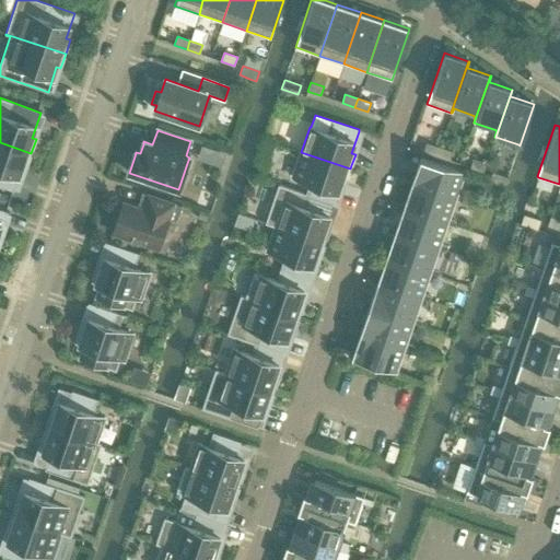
[(31,153),(0,142),(0,186),(14,191),(19,177),(22,166),(26,167),(31,153)]
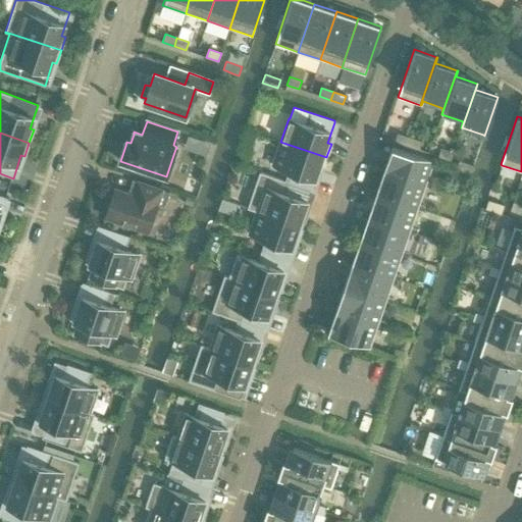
[(395,142),(407,146),(409,138),(398,134),(395,142)]
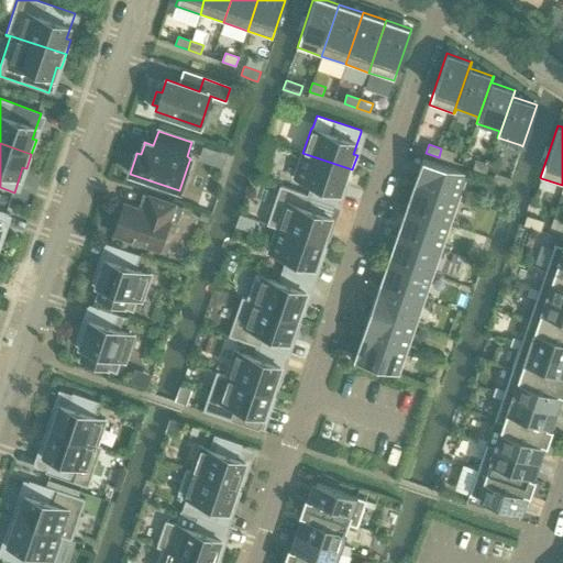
[(441,148),(439,157),(452,162),(454,153),(441,148)]
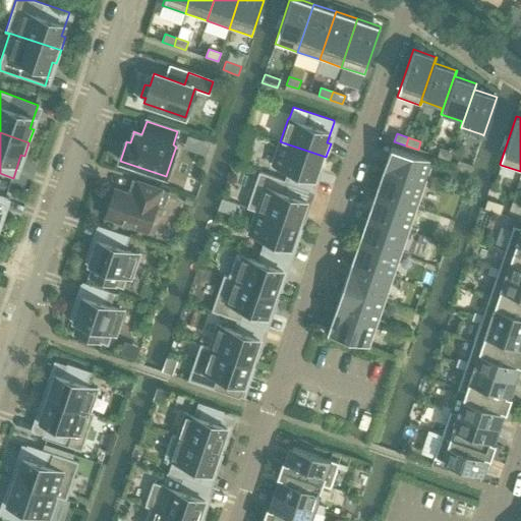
[(259,172),(258,172),(310,190),(317,169),(322,170),(325,160),(326,157),(280,141),(272,165),(288,171),(285,180),(259,172)]
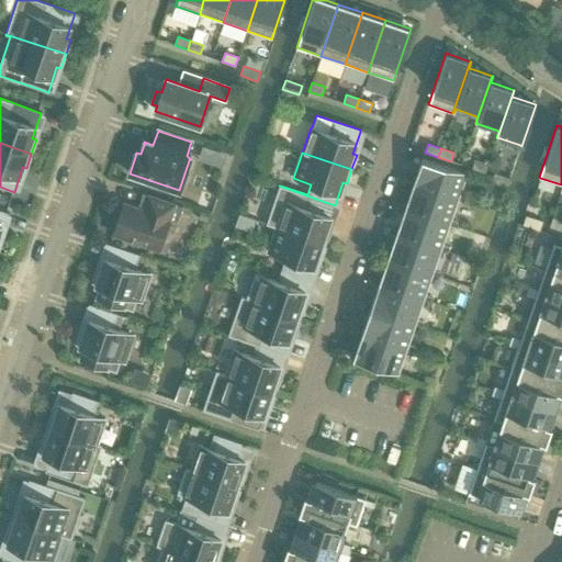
[(422,158),(413,184),(457,200),(464,202),(467,198),(459,195),(465,173),(422,158)]
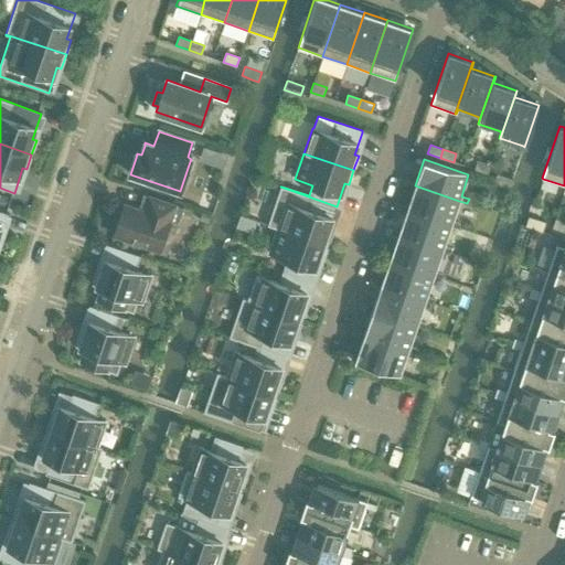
[(475,170),(487,174),(490,164),(477,160),(475,170)]
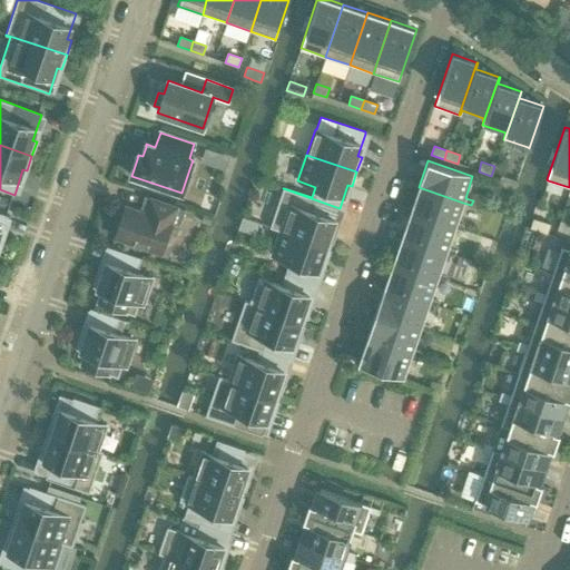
[(498,185),(514,190),(518,182),(517,182),(501,176),(498,185)]
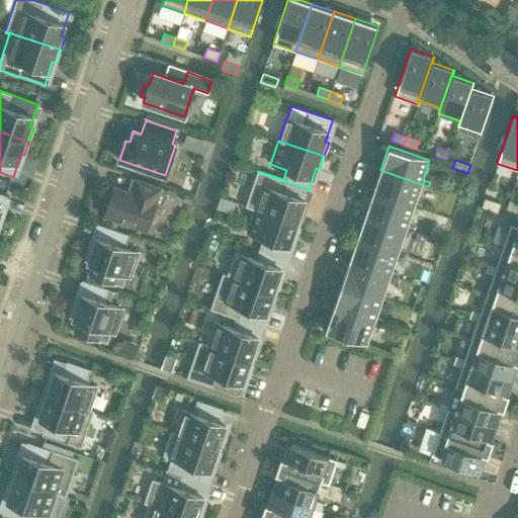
[(367,170),(373,172),(376,164),(370,162),(367,170)]
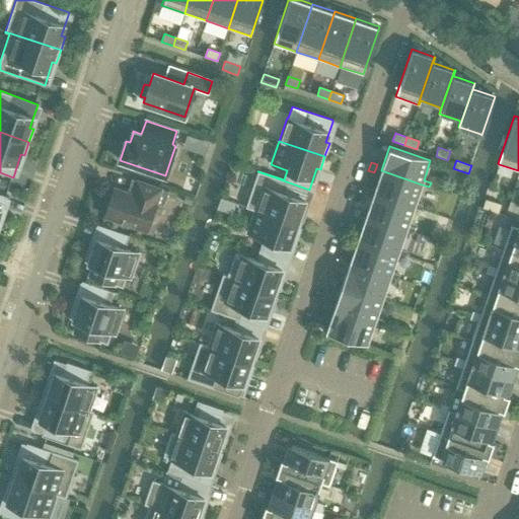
[(381,170),(373,194),(414,208),(422,210),(423,206),(416,203),(422,184),(381,170)]
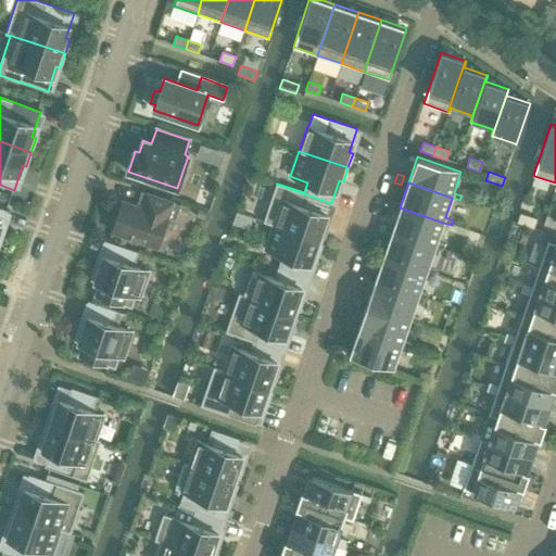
[(276,184),(264,220),(323,241),(327,227),(324,226),(331,204),(331,203),(276,184)]
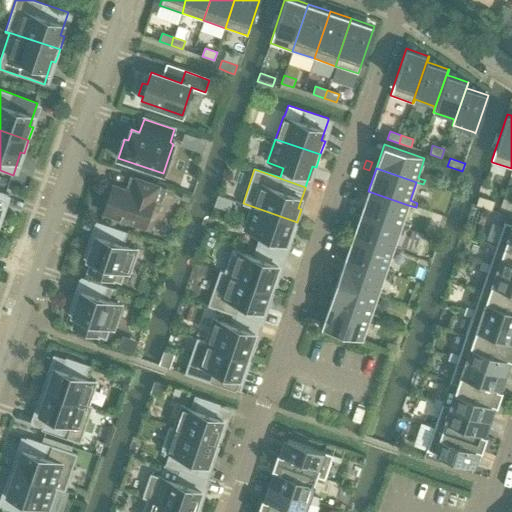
[(136,178),(131,192),(113,185),(103,213),(139,226),(145,228),(154,201),(161,203),(166,189),(136,178)]
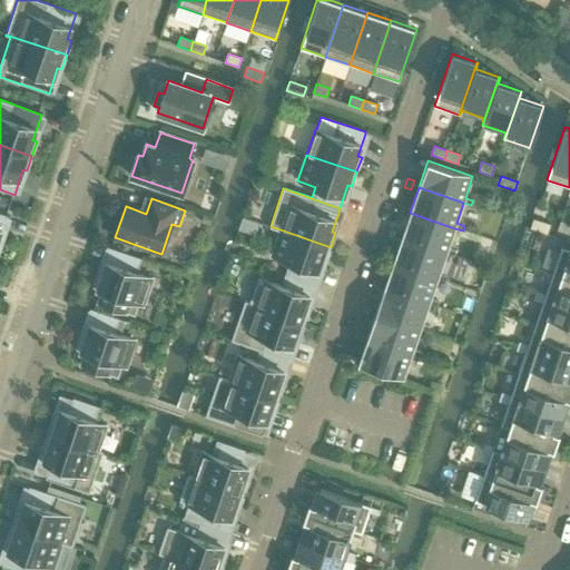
[(396,213),(403,215),(405,206),(399,204),(396,213)]
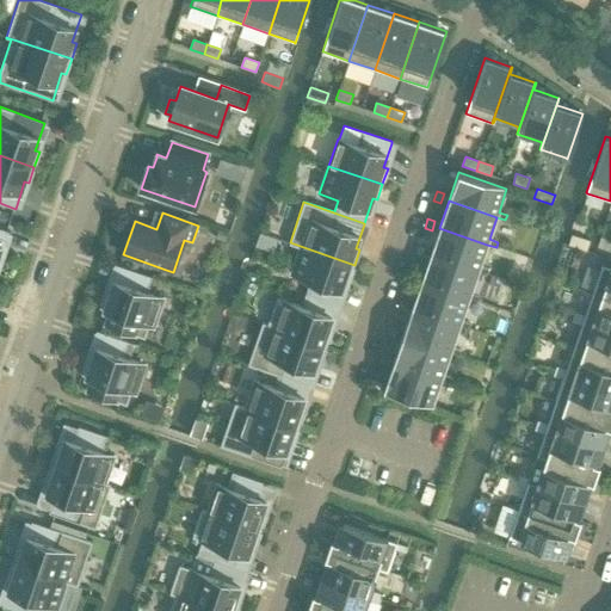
[(439,228),(431,254),(479,271),(487,275),(488,270),(480,266),(487,245),(439,228)]
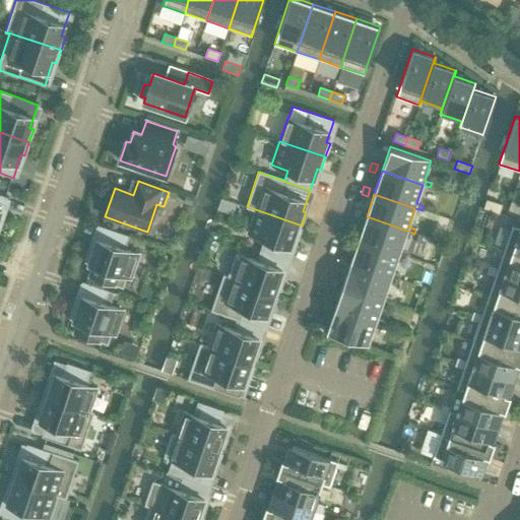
[(502,205),(488,200),(486,200),(483,208),(499,213),(501,207),(502,205)]
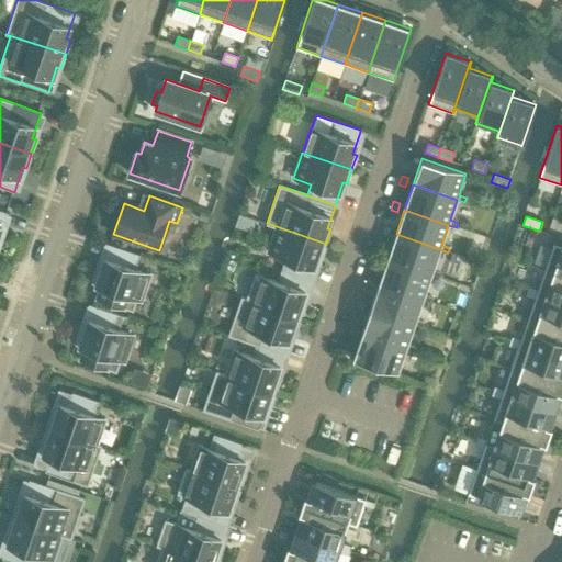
[(561,221),(552,217),(550,227),(561,231),(561,221)]
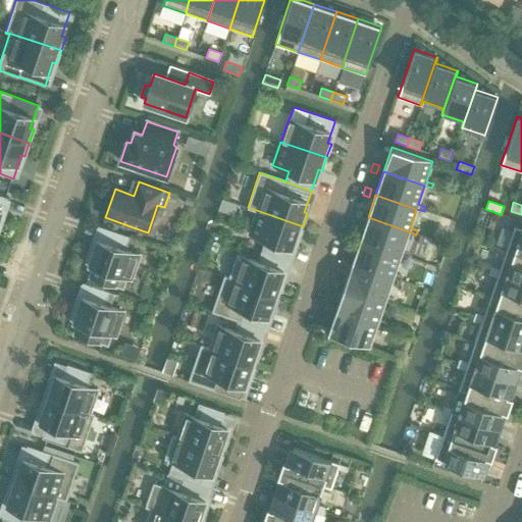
[(265,240),(261,250),(288,259),(295,239),(298,240),(302,229),(303,226),(248,207),(247,208),(256,211),(249,235),(265,240)]
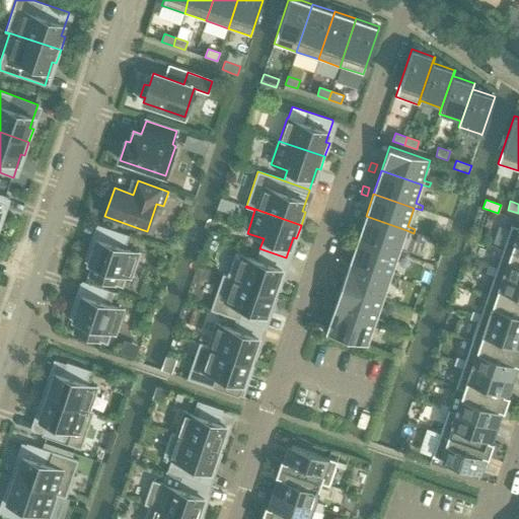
[(353,216),(359,218),(361,211),(355,209),(353,216)]
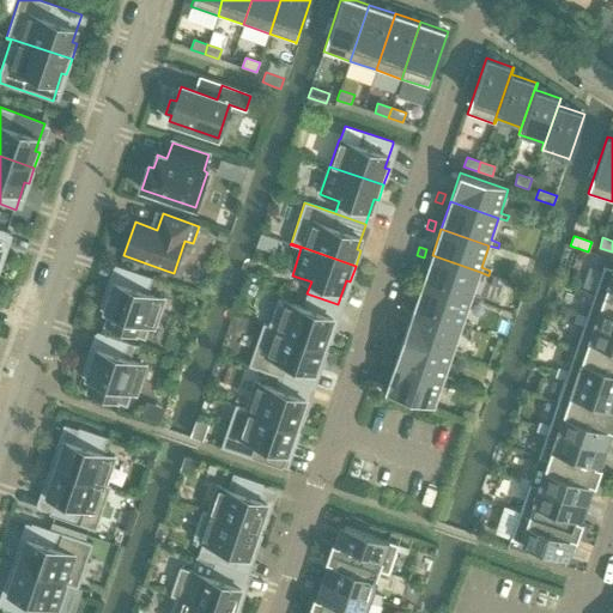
[(432,255),(423,283),(471,299),(479,302),(480,297),(472,295),(480,272),(432,255)]
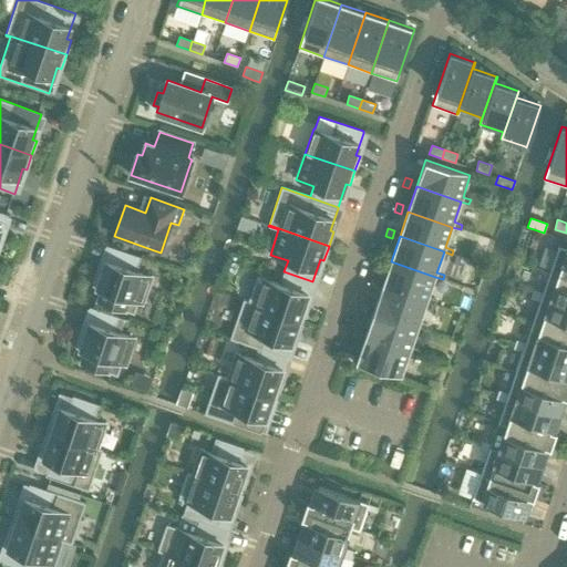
[(98,301),(134,313),(138,302),(142,303),(152,277),(136,271),(141,257),(106,246),(105,247),(110,249),(106,259),(103,269),(102,272),(98,271),(92,287),(102,289),(98,301)]
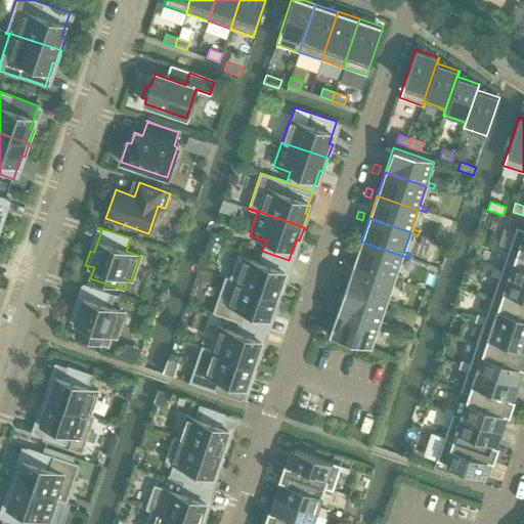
[(523,229),(519,228),(516,227),(508,251),(523,256),(523,229)]
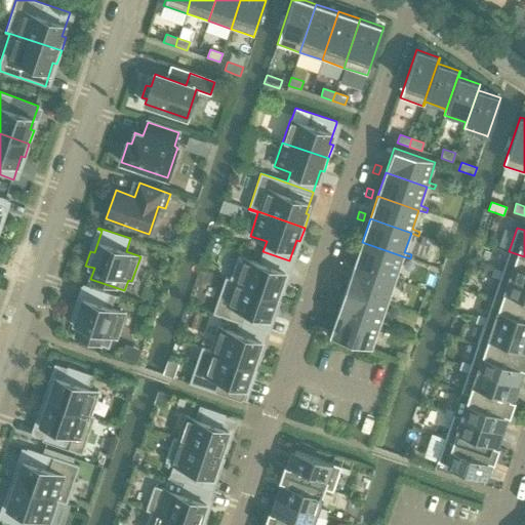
[(349,242),(355,244),(358,236),(352,234),(349,242)]
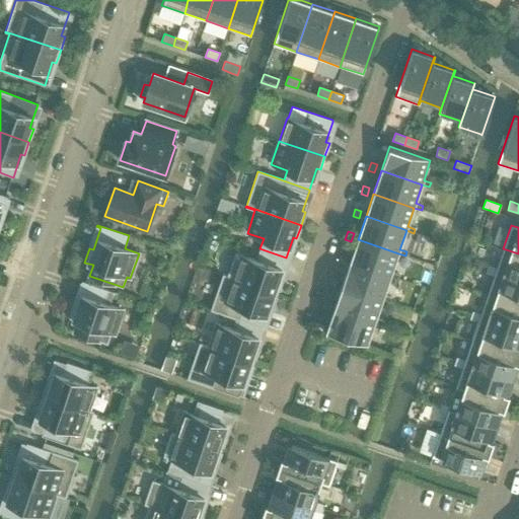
[(358,239),(350,263),(390,277),(397,279),(399,275),(391,273),(398,253),(358,239)]
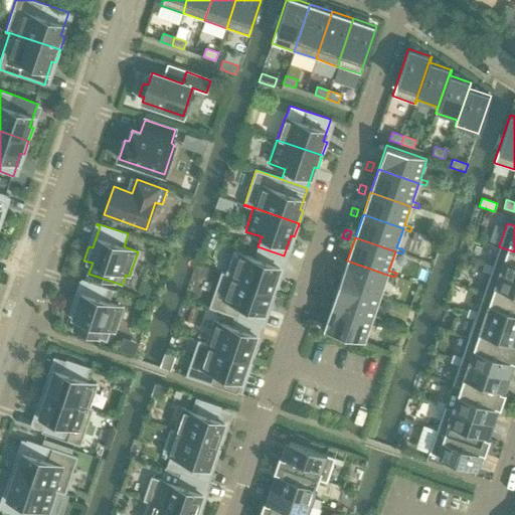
[(233,251),(225,274),(276,291),(280,279),(277,277),(280,266),(284,255),(258,246),(253,259),(233,251)]
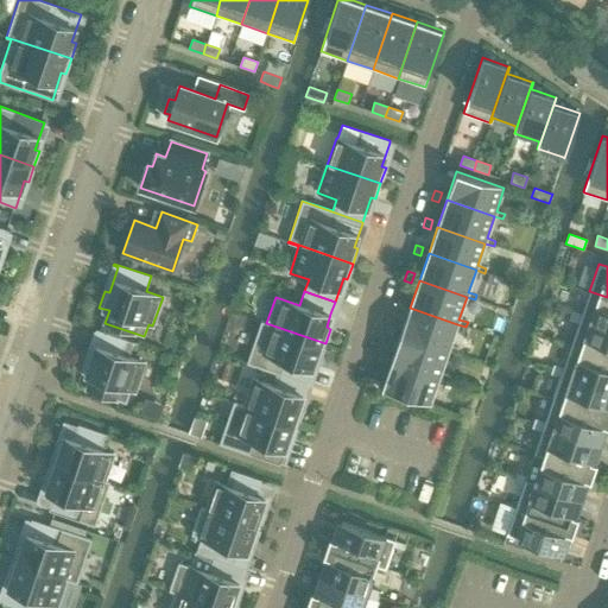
[(572,310),(570,315),(589,322),(607,328),(607,297),(589,291),(582,314),(572,310)]
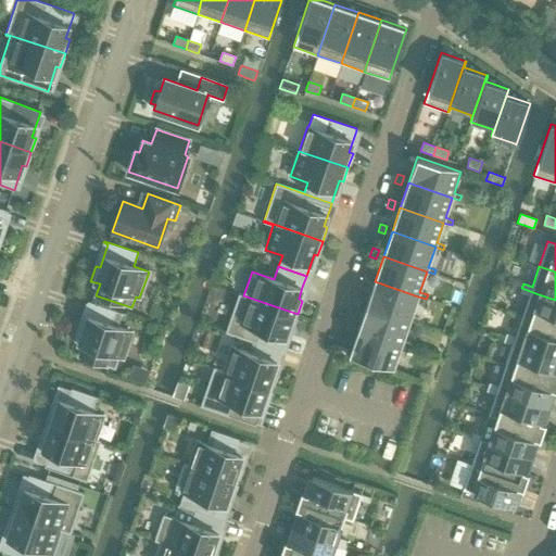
[(361,281),(367,283),(370,275),(364,273),(361,281)]
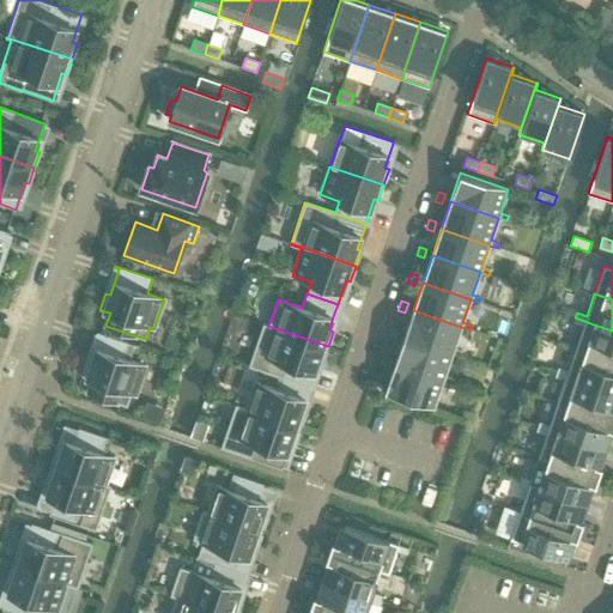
[(413,310),(404,338),(451,353),(460,357),(462,352),(454,349),(461,327),(413,310)]
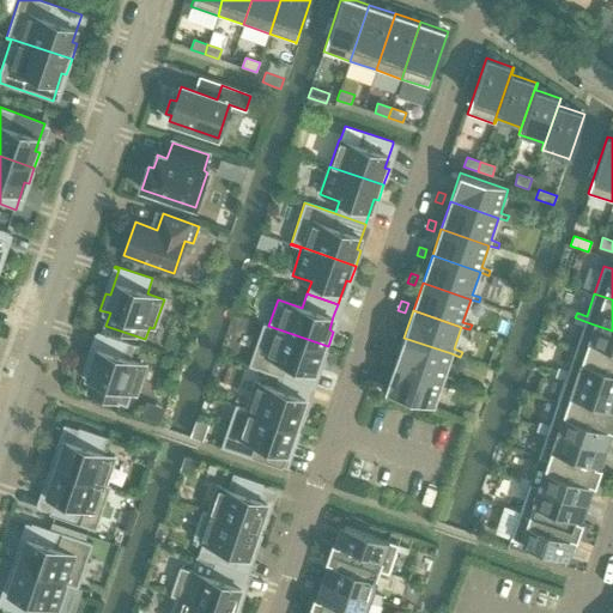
[(583,326),(576,349),(612,360),(612,331),(594,325),(575,317),(574,322),(583,326)]
